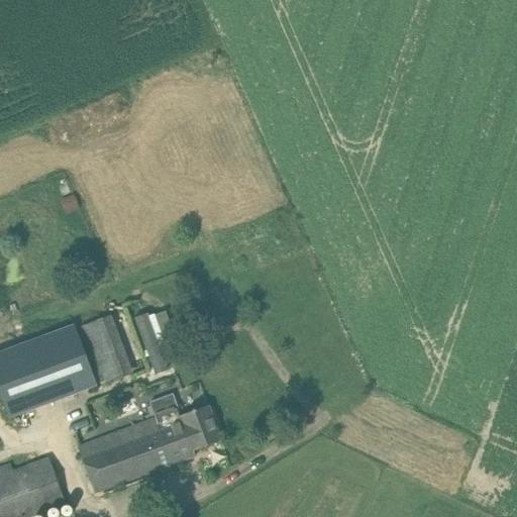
[(80,194),(65,199),(69,212),(85,206),(80,194)]
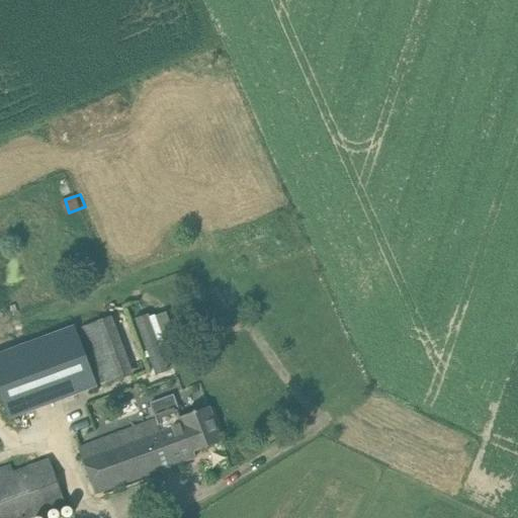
[(148,315),(136,319),(156,375),(168,370),(149,318),(148,315)]
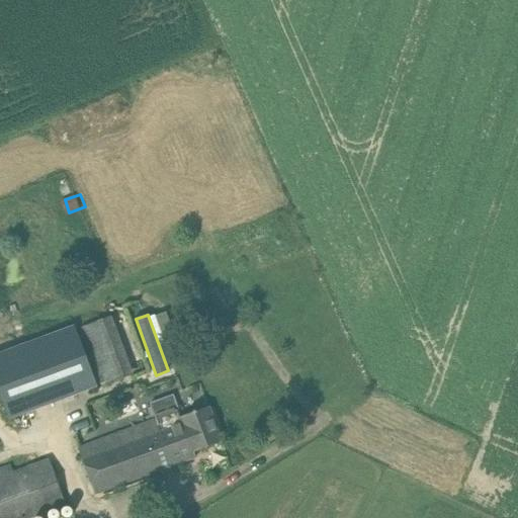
[(0,353),(0,394),(9,419),(97,386),(75,326),(0,353)]
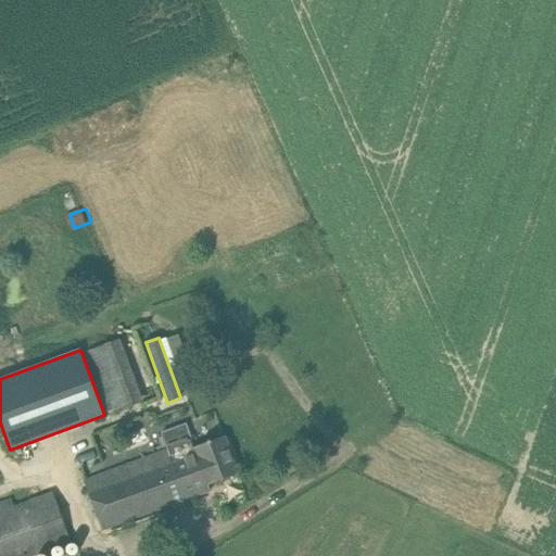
[(167,451),(84,481),(102,530),(211,490),(209,484),(238,474),(225,438),(196,449),(186,422),(161,432),(167,451)]
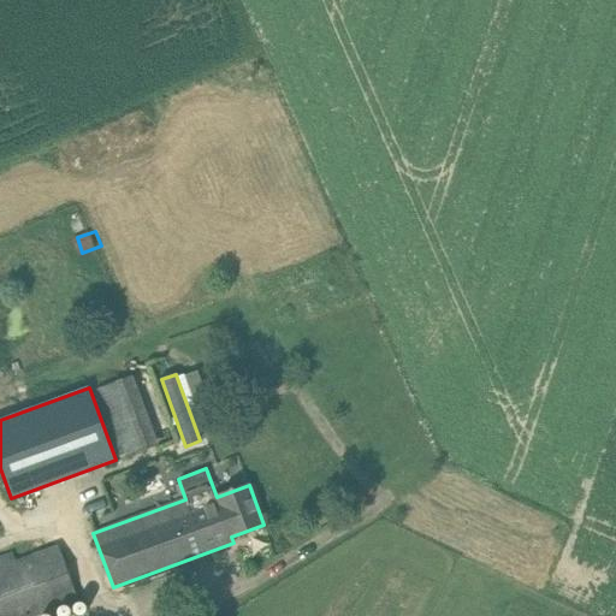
[(0,556),(0,615),(35,615),(78,600),(58,546),(16,562),(11,552),(0,556)]
